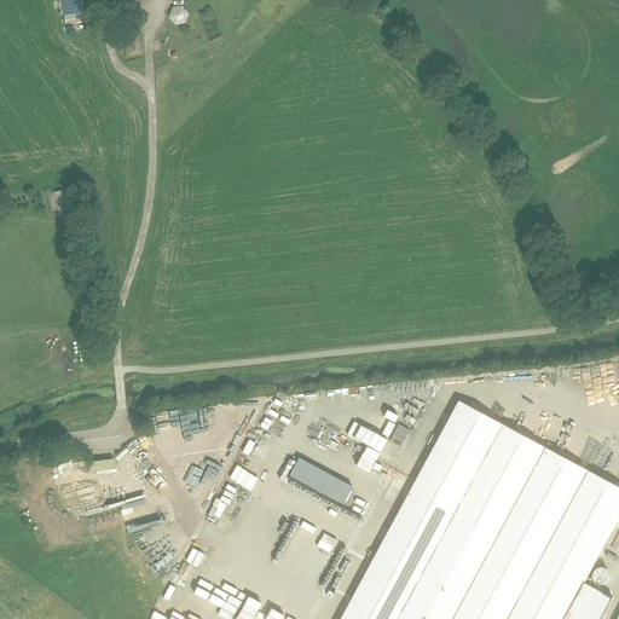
[(179,22),(189,10),(180,3),(171,15),(179,22)]
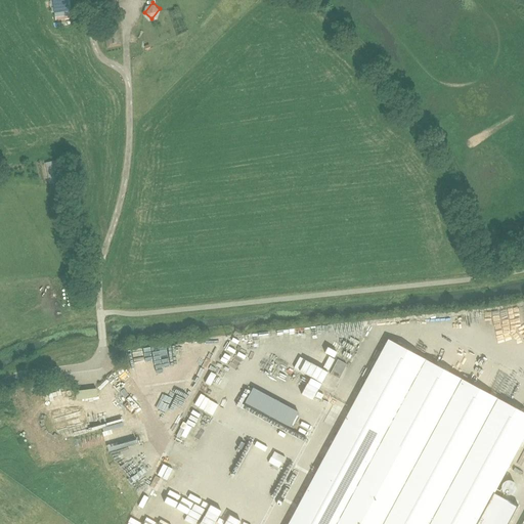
[(117,19),(103,23),(106,47),(121,45),(117,19)]
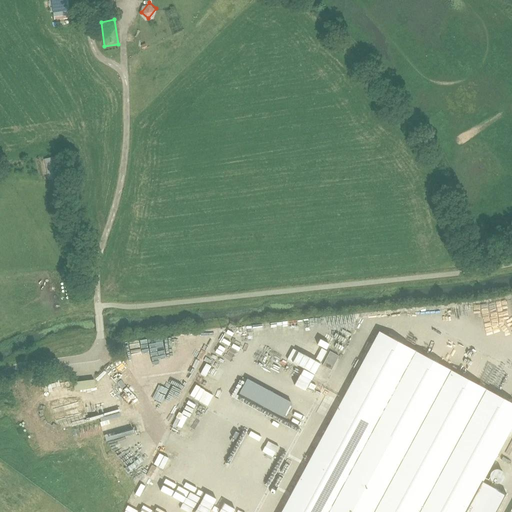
[(443,315),(455,313),(454,306),(441,308),(443,315)]
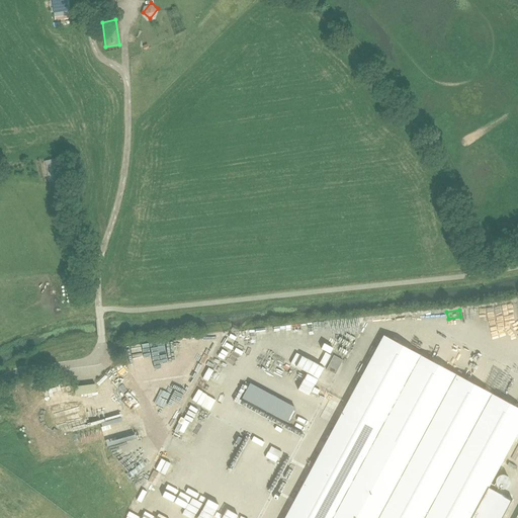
[(469,517),(517,429),(517,407),(383,334),(283,517),(469,517)]
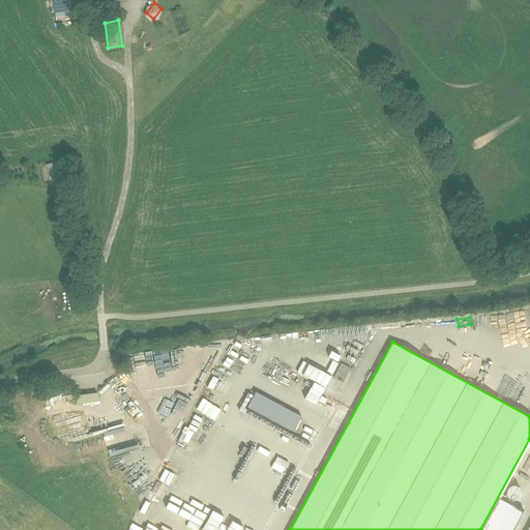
[(78,401),(89,400),(88,390),(77,390),(78,401)]
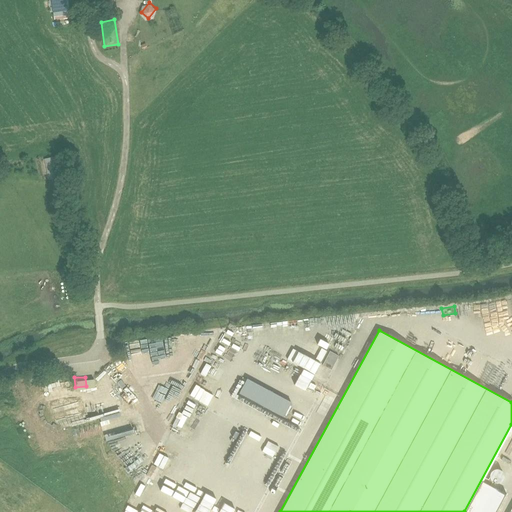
[(489,478),(489,477),(488,479),(485,478),(481,484),(489,488),(492,482),(491,481),(491,480),(490,480),(489,478)]
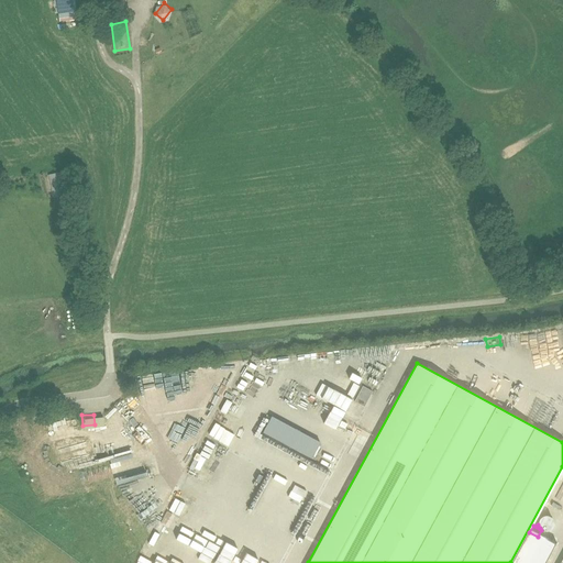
[(154,537),(158,545),(165,541),(161,532),(154,537)]
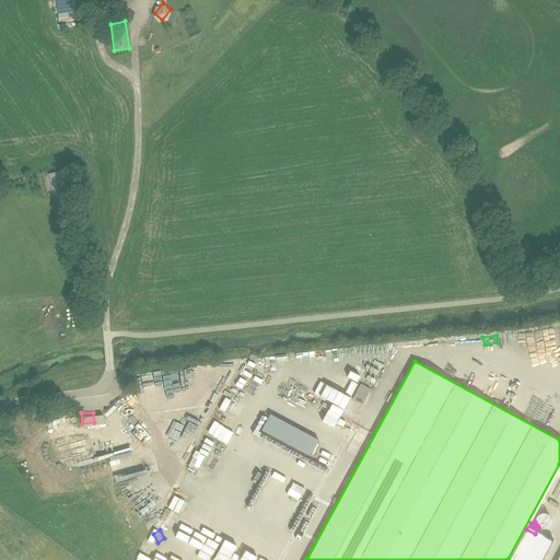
[(220,559),(199,550),(195,559),(220,559)]
